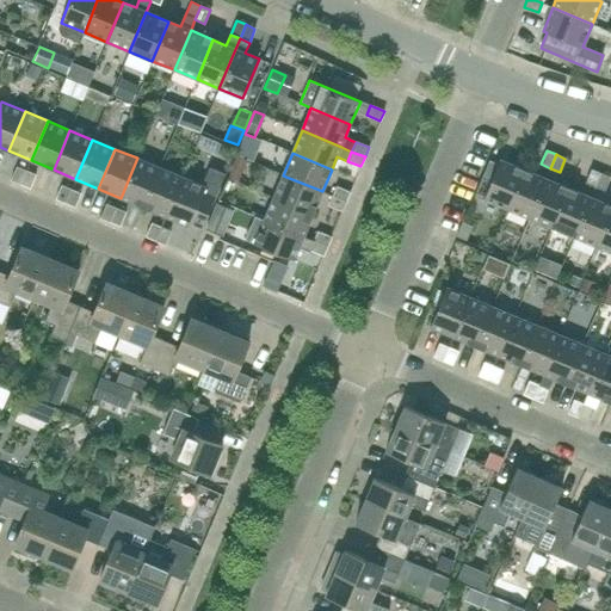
[(143,207),(160,167),(137,158),(121,198),(143,207)]
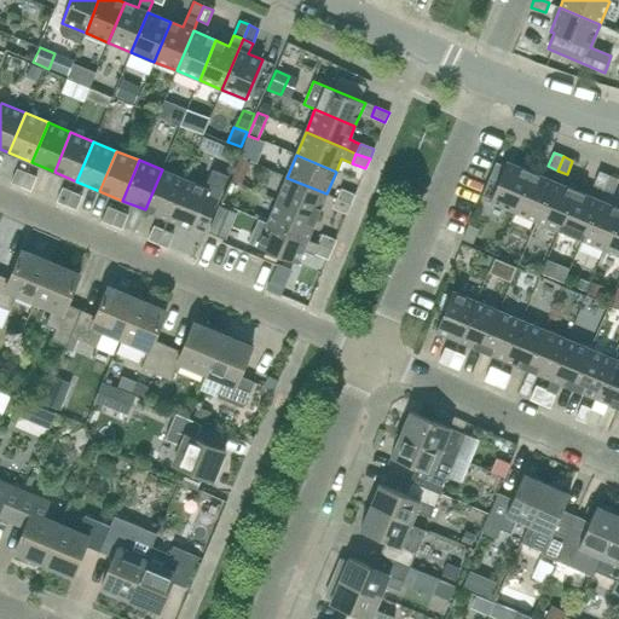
[(513,212),(530,172),(507,162),(504,166),(496,162),(481,198),(513,212)]
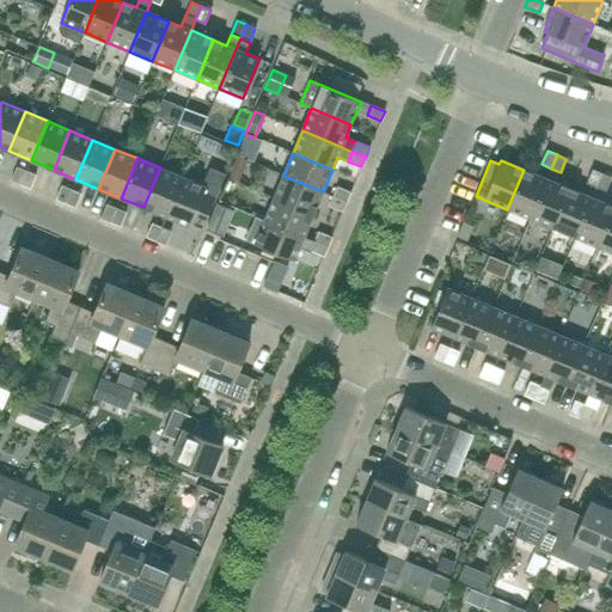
[(20,184),(26,171),(17,167),(11,181),(20,184)]
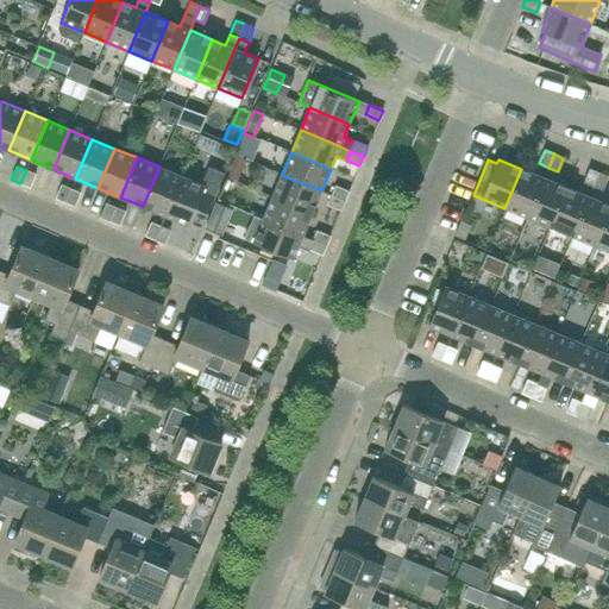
[(165,215),(181,176),(159,167),(143,206),(165,215)]
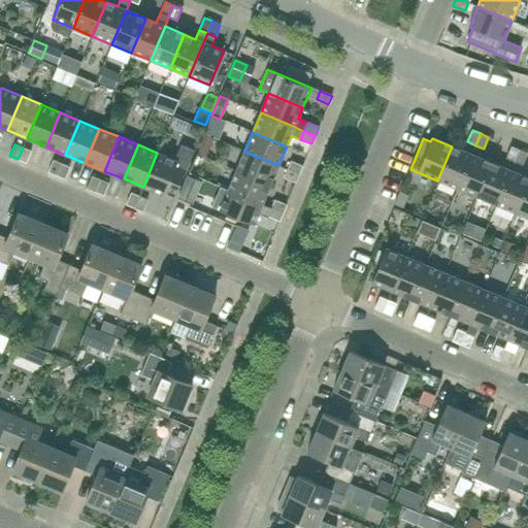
[(175,197),(195,151),(180,144),(174,160),(157,153),(143,187),(163,195),(164,193),(175,197)]
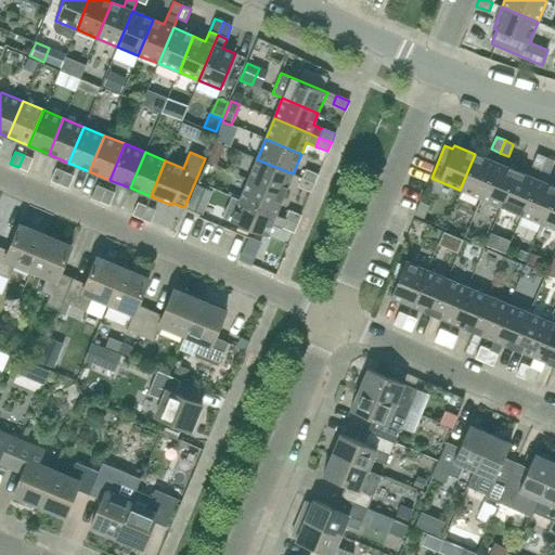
[(480,198),(495,163),(475,154),(460,190),(480,198)]
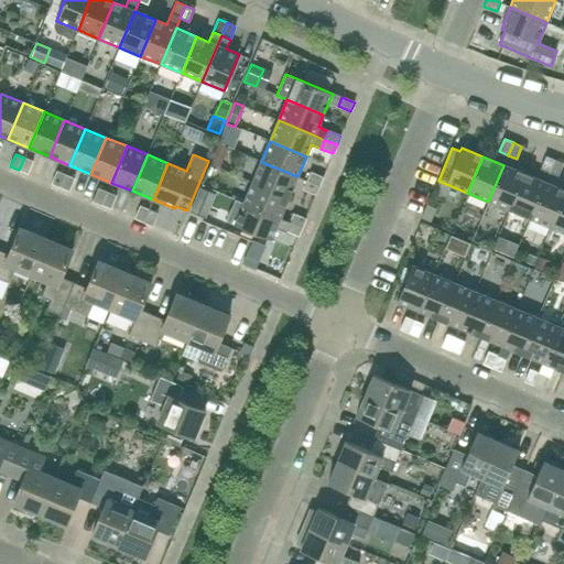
[(549,173),(554,160),(545,156),(541,169),(549,173)]
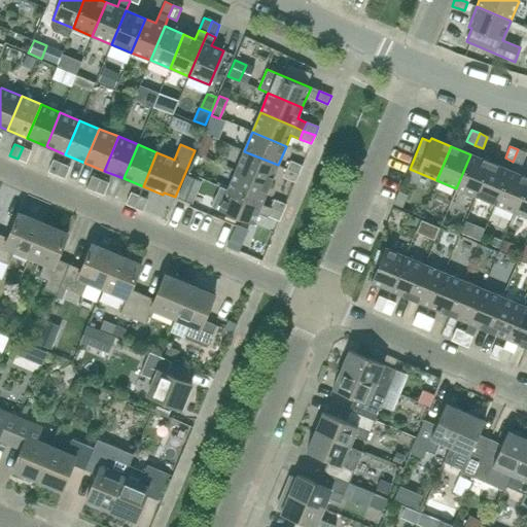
[(26,163),(31,150),(23,147),(18,159),(26,163)]
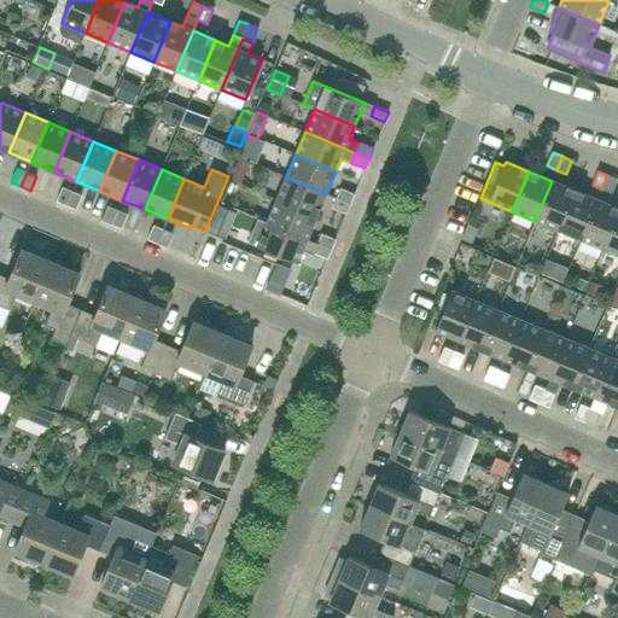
[(611,193),(617,179),(607,175),(601,190),(611,193)]
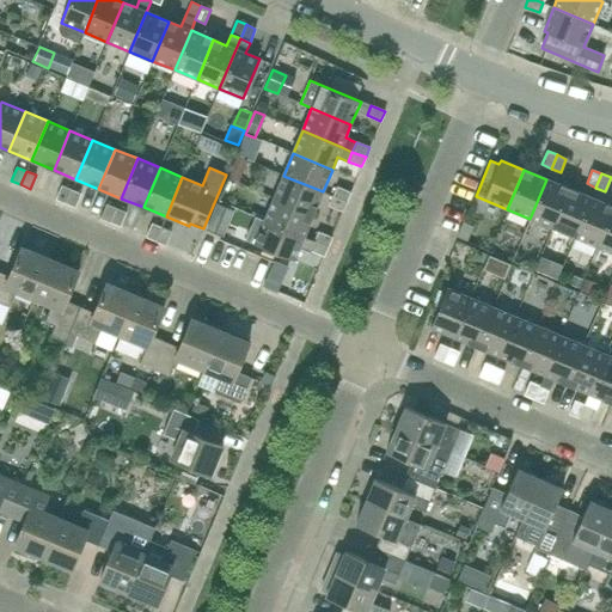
[(313,214),(323,191),(283,176),(274,199),(313,214)]
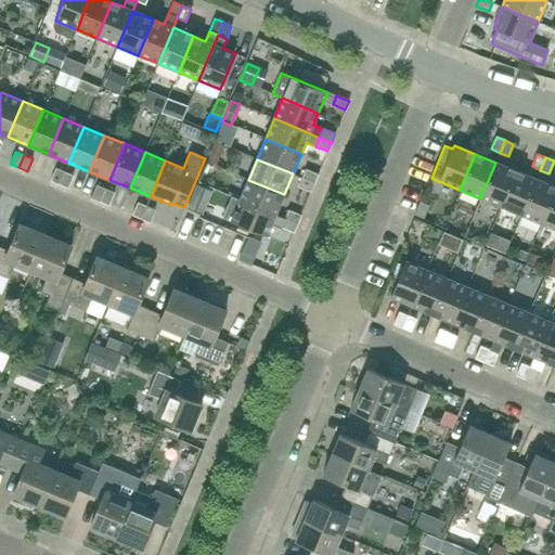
[(501,207),(516,171),(495,163),(480,198),(501,207)]
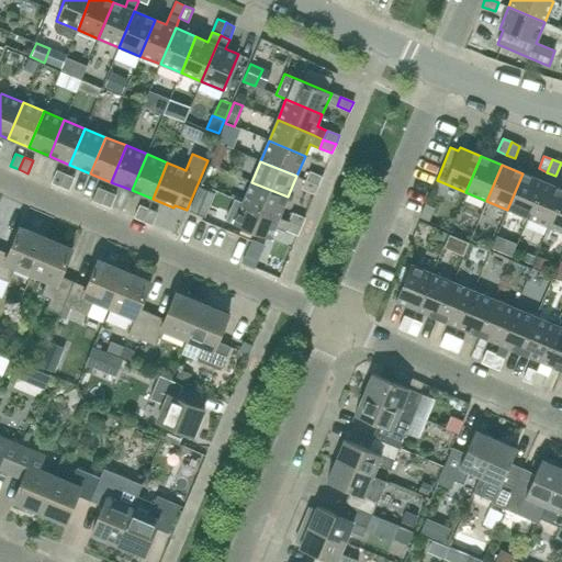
[(60,187),(66,175),(57,170),(52,183),(60,187)]
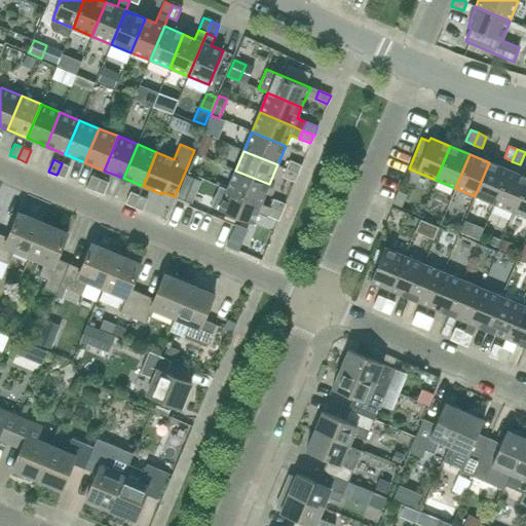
[(298,174),(301,165),(290,160),(287,168),(298,174)]
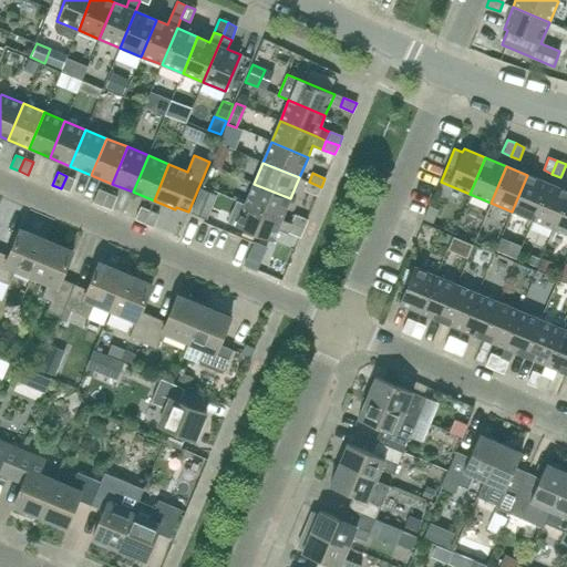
[(533,219),(548,183),(527,175),(512,212),(533,219)]
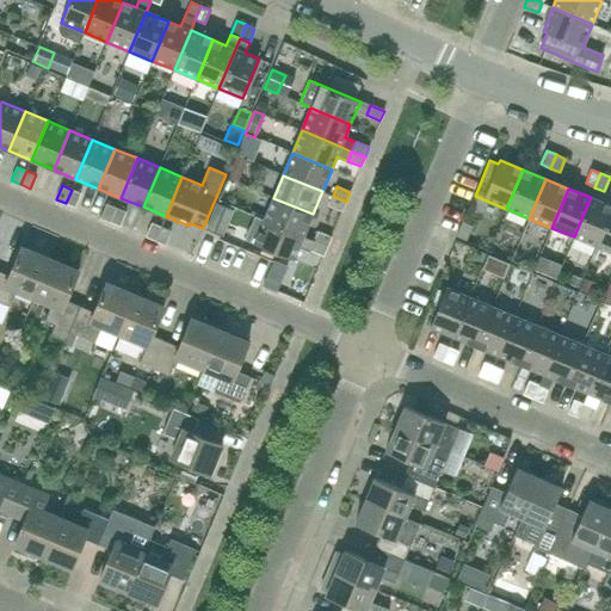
[(75,207),(81,193),(72,190),(66,203),(75,207)]
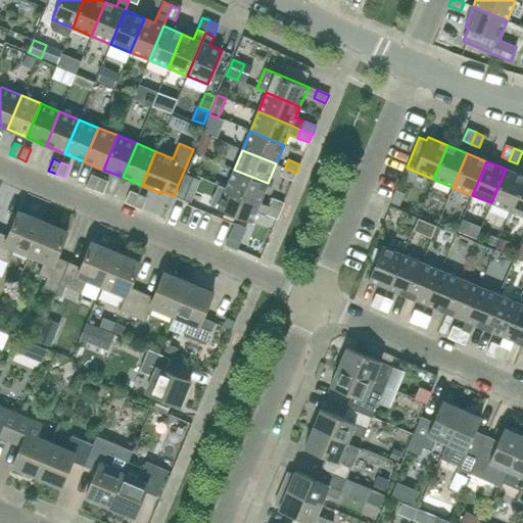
[(293,181),(296,173),(285,168),(281,176),(293,181)]
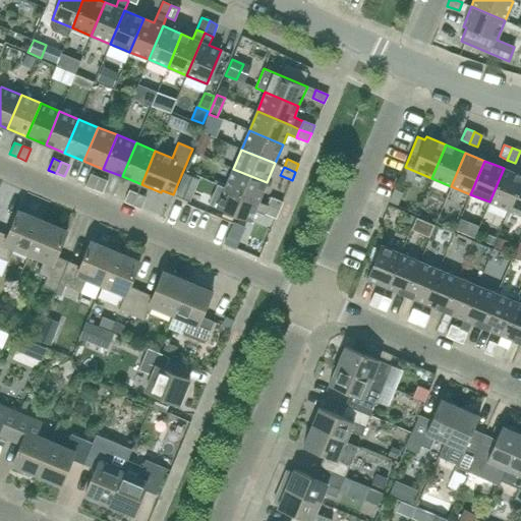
[(509,210),(520,180),(520,175),(504,168),(489,201),(509,210)]
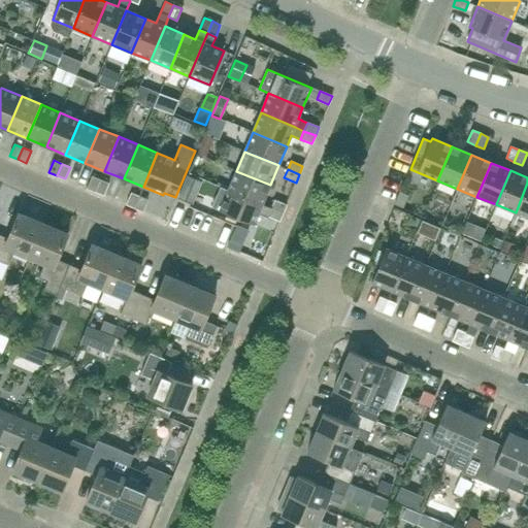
[(236,171),(228,190),(262,204),(271,208),(274,200),(265,196),(270,185),(236,171)]
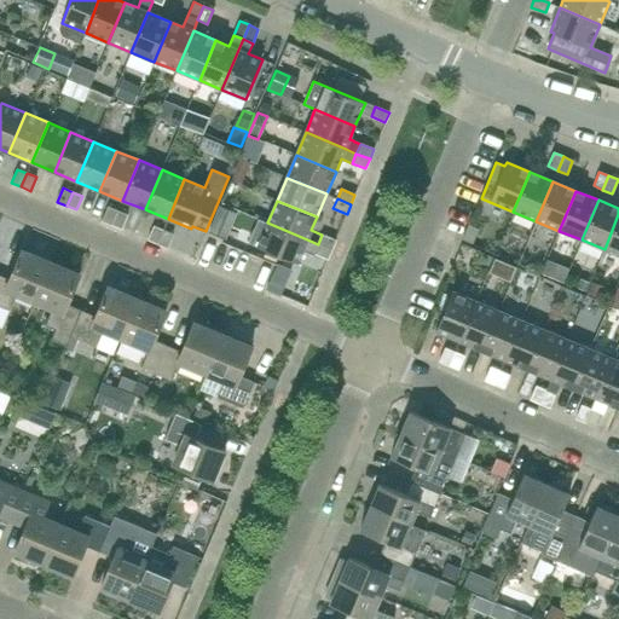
[(225,239),(236,213),(220,206),(209,232),(225,239)]
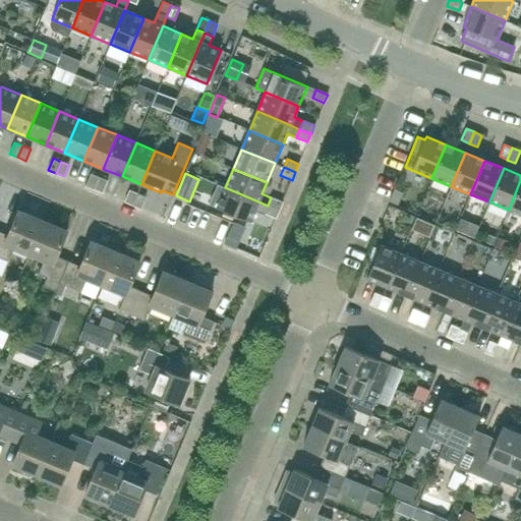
[(94,189),(95,189),(99,177),(91,174),(87,186),(94,189)]
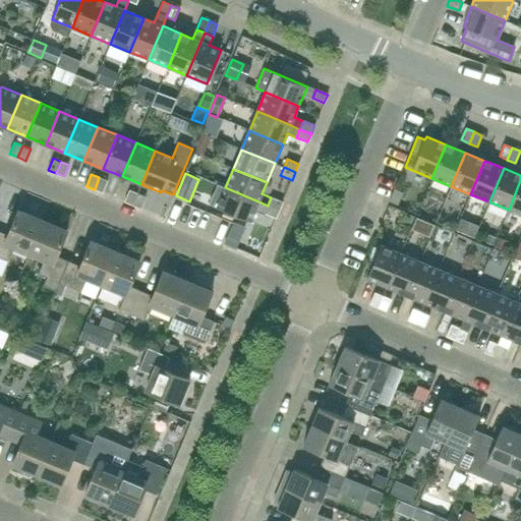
[(102,192),(107,181),(99,177),(95,189),(94,189),(102,192)]
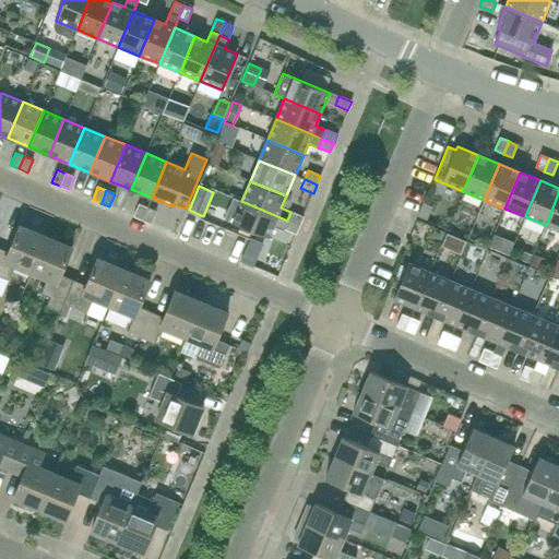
[(558,230),(558,193),(546,225),(558,230)]
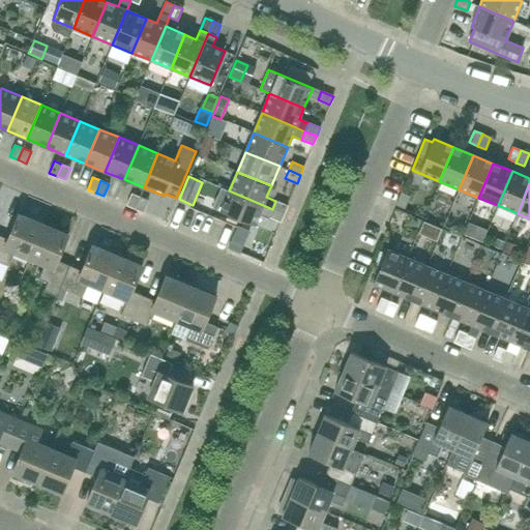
[(263,205),(229,190),(222,187),(212,208),(255,226),(263,205)]
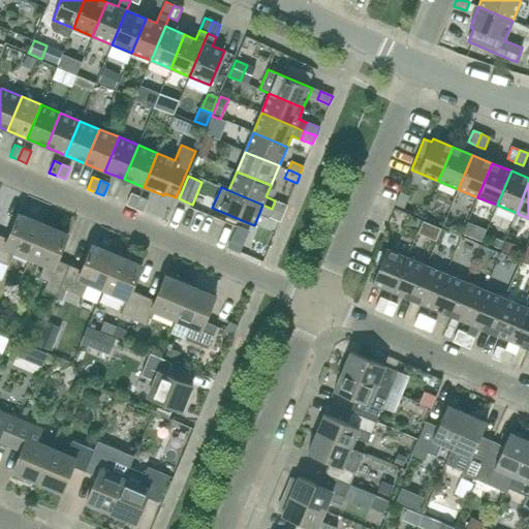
[(408,196),(401,192),(400,192),(395,205),(404,208),(408,196)]
